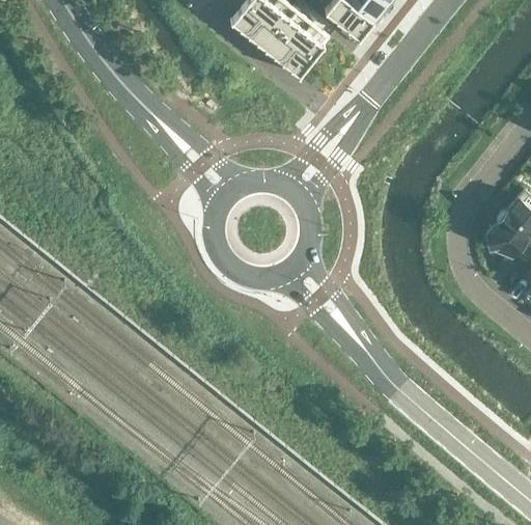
[(250,0),(229,25),(264,53),(296,15),(291,11),(277,0),(250,0)]
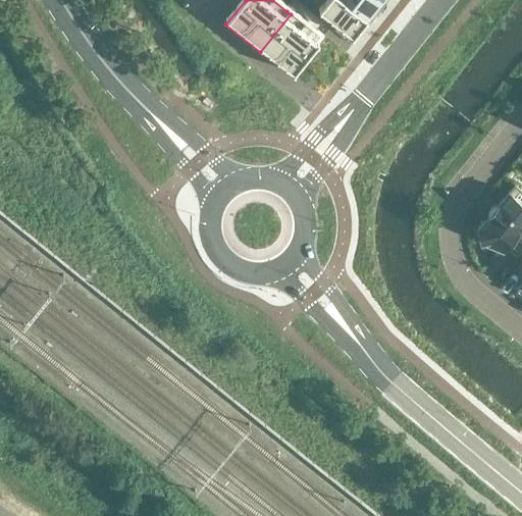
[(333,0),(329,0),(318,15),(353,42),(366,26),(333,0)]
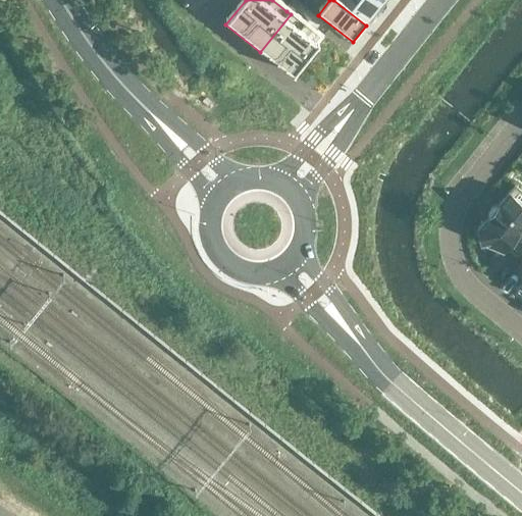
[(333,0),(366,26),(378,9),(367,0),(333,0)]
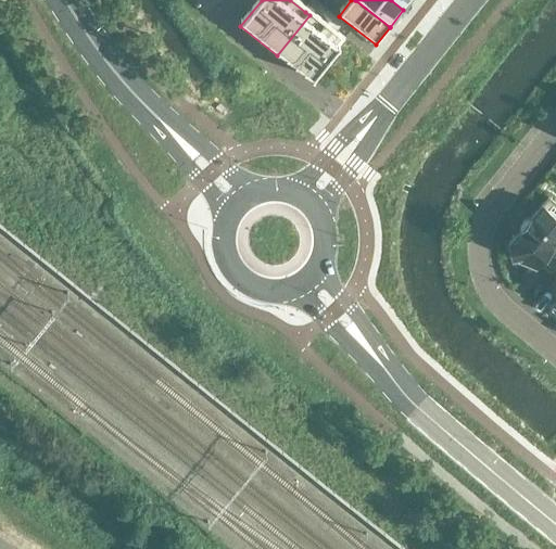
[(391,0),(403,10),(411,0),(391,0)]
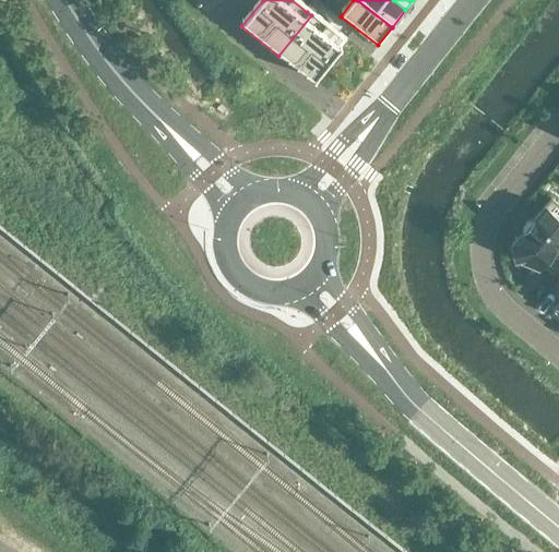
[(314,4),(307,12),(311,15),(314,18),(321,10),(314,4)]
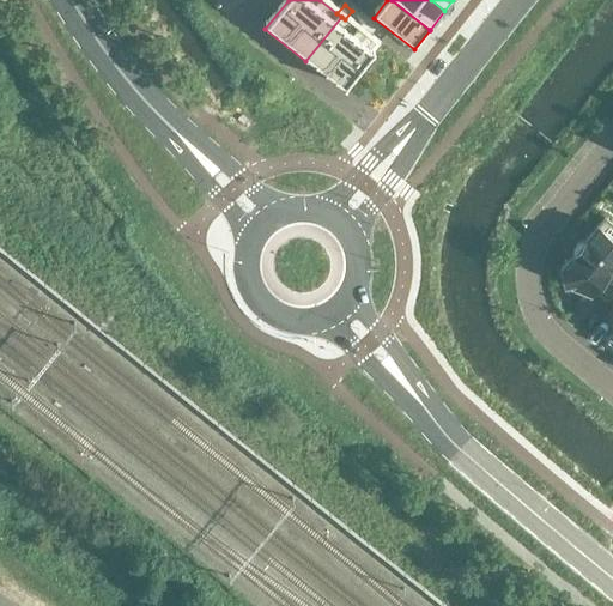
[(341,17),(305,61),(345,92),(381,48),(345,19),(341,17)]
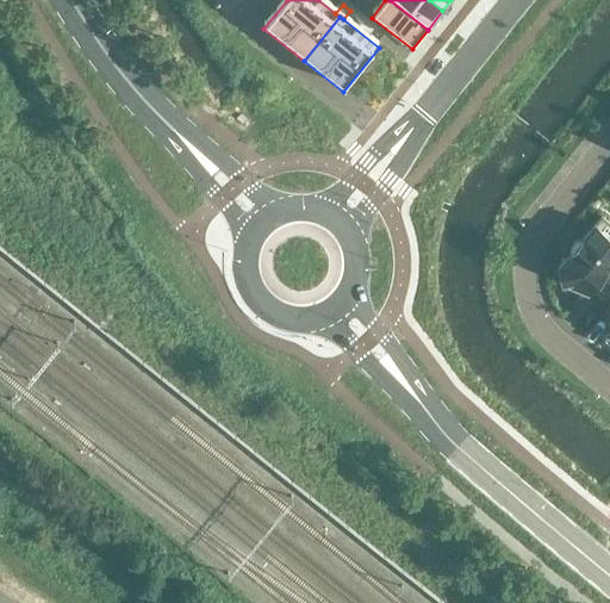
[(561,271),(558,272),(562,288),(565,287),(587,297),(591,292),(603,302),(609,293),(609,229),(602,222),(587,238),(580,247),(578,246),(570,255),(572,258),(561,271)]
